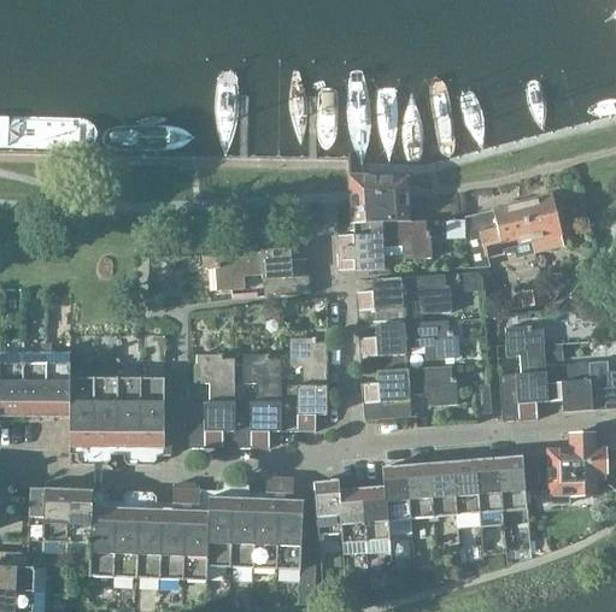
[(352,219),(352,221),(410,218),(409,195),(408,192),(408,175),(350,172),(350,190),(352,219)]
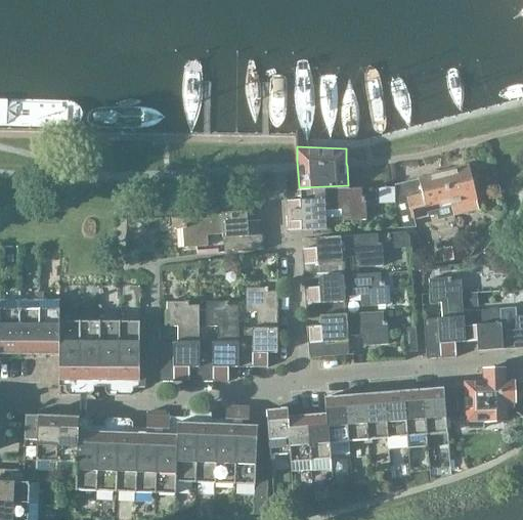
[(469,164),(444,170),(454,212),(470,209),(468,199),(477,197),(469,164)]
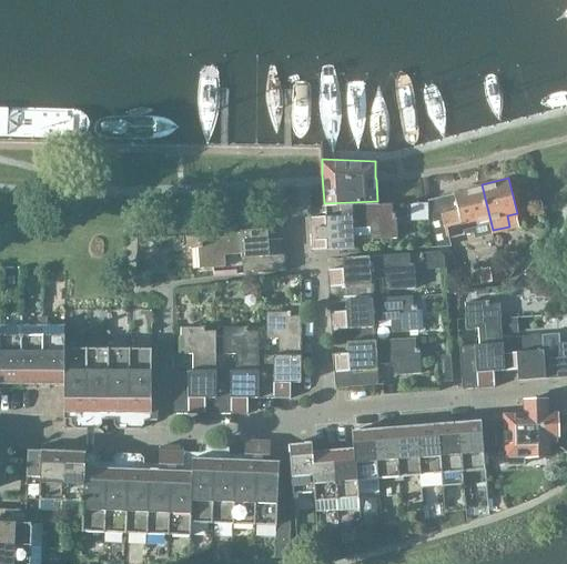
[(493,230),(482,184),(454,191),(457,203),(429,210),(431,245),(449,241),(448,233),(464,229),(464,228),(473,225),(475,234),(493,230)]
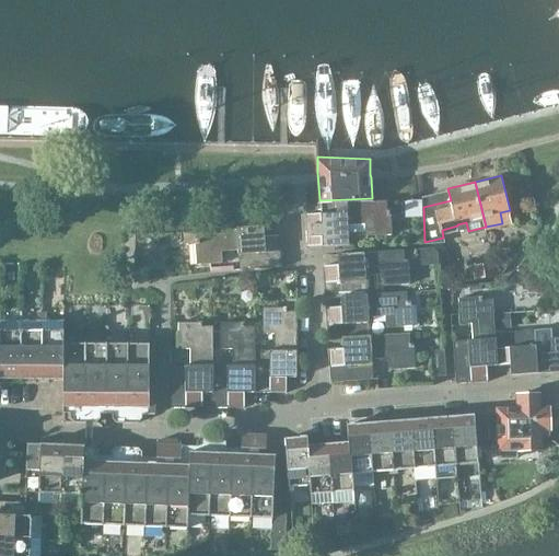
[(372,198),(319,200),(316,200),(316,201),(321,201),(321,210),(306,211),(307,243),(349,242),(349,222),(365,221),(365,233),(392,232),(391,208),(387,208),(387,198),(372,198)]
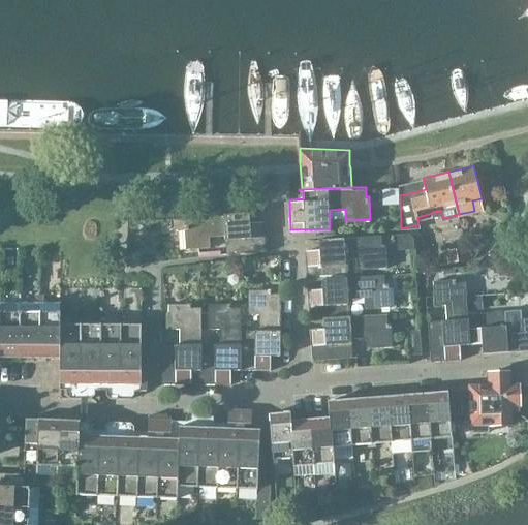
[(254,211),(254,210),(187,215),(187,225),(184,225),(186,248),(211,246),(210,235),(225,234),(227,252),(267,250),(265,219),(250,220),(249,212),(254,211)]
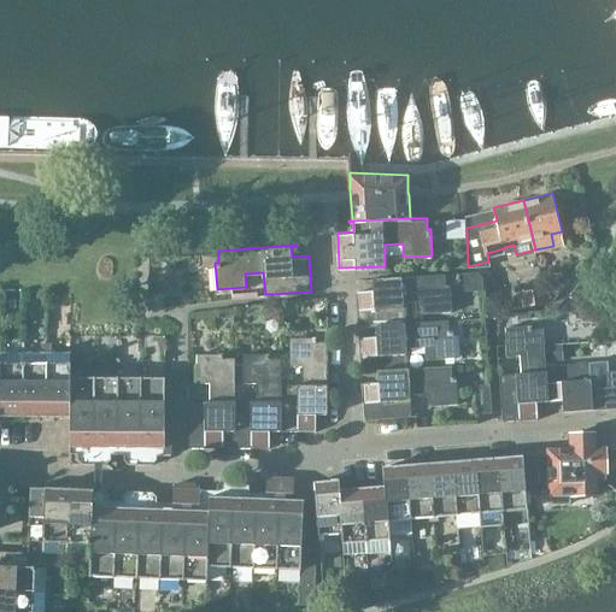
[(359,325),(376,324),(405,322),(403,300),(422,299),(422,312),(451,310),(450,283),(446,283),(445,272),(367,277),(368,278),(373,278),(374,289),(357,289),(359,325)]
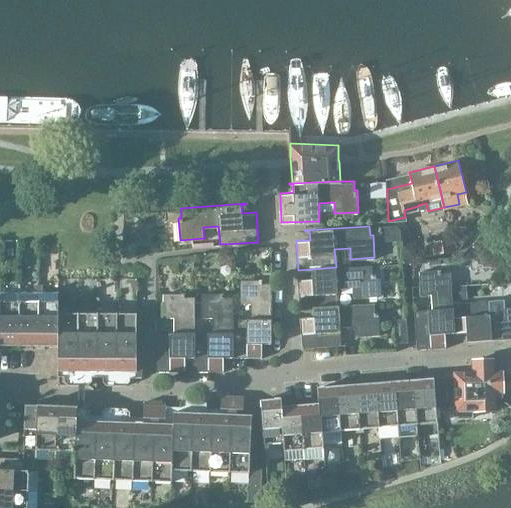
[(454,237),(430,241),(432,252),(456,249),(454,237)]
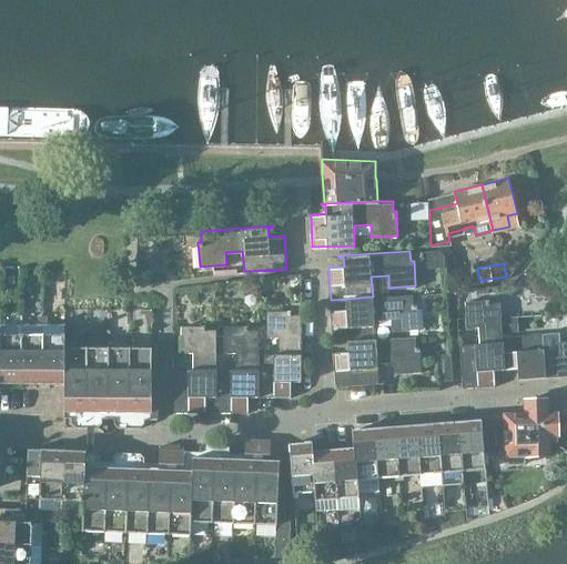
[(413,293),(373,296),(346,299),(346,309),(331,310),(333,343),(348,342),(376,339),(374,319),(391,318),(392,330),(418,328),(417,303),(413,304),(413,293)]
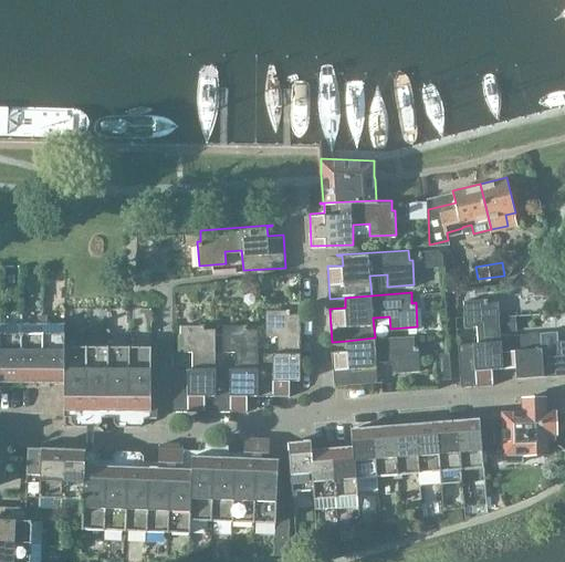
[(504,372),(504,367),(503,367),(501,334),(499,300),(489,301),(488,298),(464,299),(466,325),(478,324),(479,341),(459,343),(462,385),(494,383),(493,367),(502,367),(503,372),(504,372)]
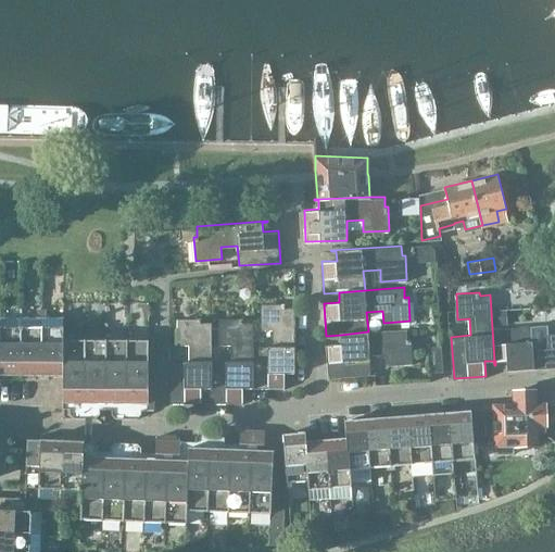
[(273,346),(253,346),(253,387),(253,392),(254,392),(254,387),(286,387),(286,373),(294,372),(294,377),(295,377),(295,306),(286,306),(286,303),(262,303),(262,329),(273,329),(273,346)]
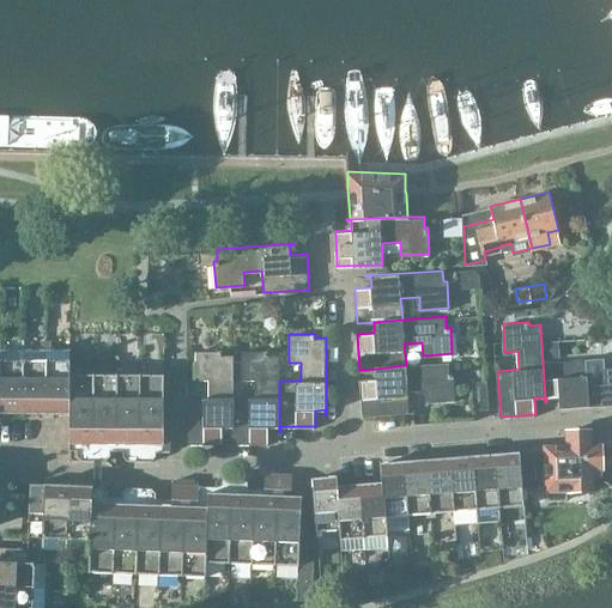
[(6,344),(1,344),(1,415),(8,415),(8,412),(24,412),(24,347),(6,348),(6,344)]
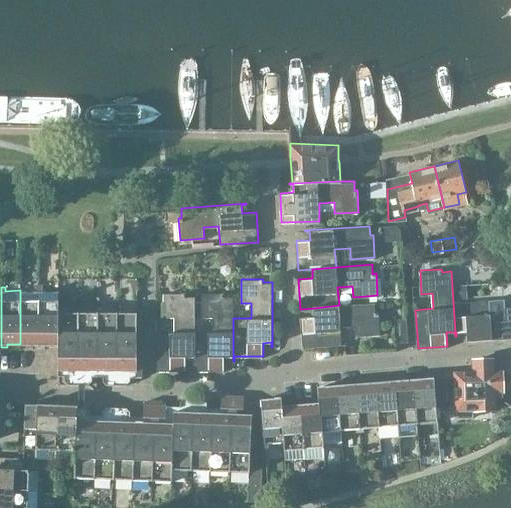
[(35,291),(20,290),(20,344),(32,344),(32,347),(39,347),(39,287),(35,287),(35,291)]
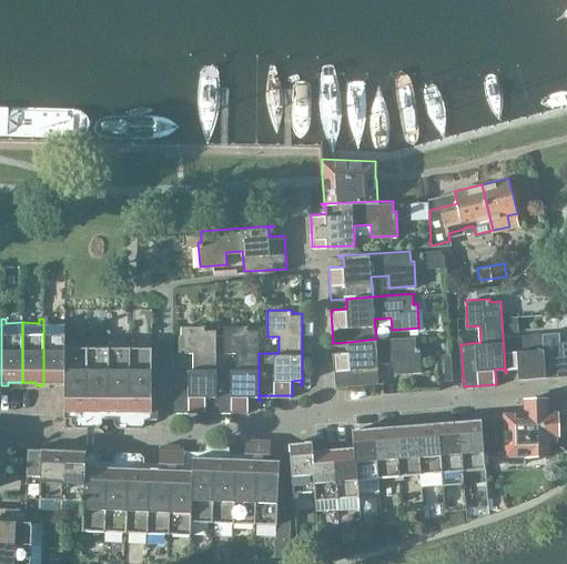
[(48,319),(43,319),(43,385),(51,385),(51,382),(66,382),(66,346),(66,323),(48,323),(48,319)]
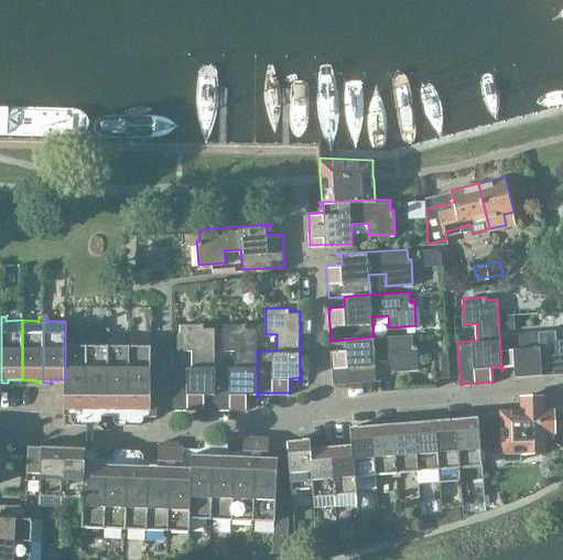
[(205,392),(215,392),(215,366),(215,326),(205,326),(205,322),(181,322),(181,348),(193,348),(193,366),(173,366),(173,408),(205,408),(205,392)]
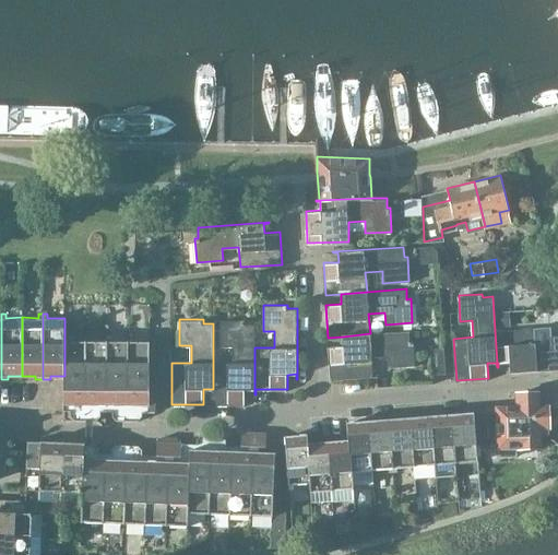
[(233,363),(213,363),(213,389),(213,404),(246,404),(246,389),(254,389),(254,347),(256,323),(245,323),(245,319),(221,319),(221,345),(233,345),(233,363)]
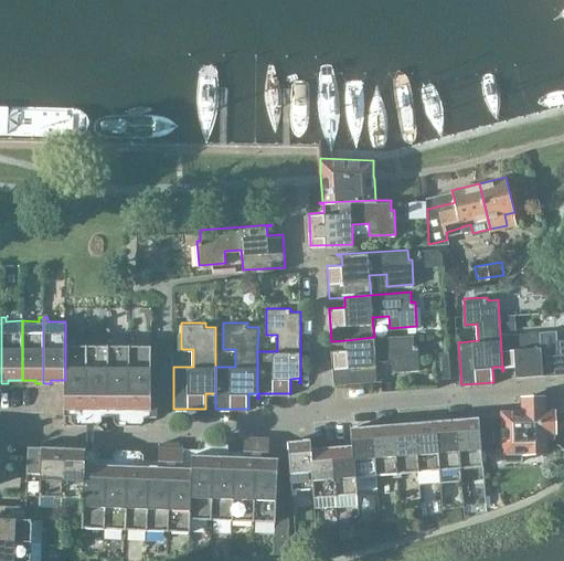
[(540,330),(500,334),(502,367),(503,367),(515,366),(517,376),(563,372),(563,337),(557,338),(559,350),(541,351),(540,330)]
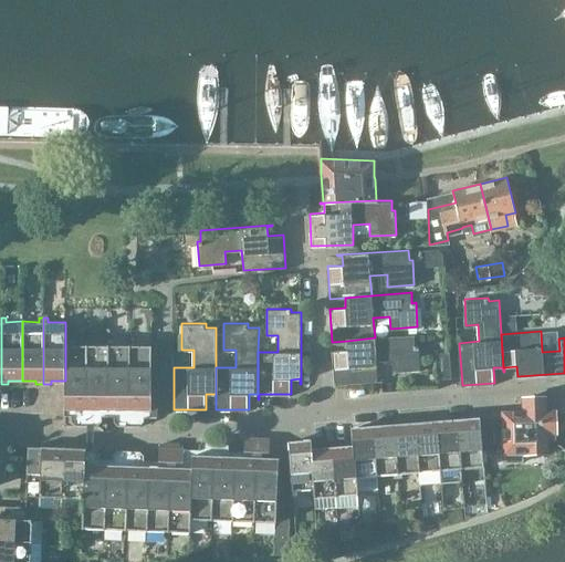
[(415,334),(375,337),(347,341),(348,350),(333,351),(335,384),(377,381),(376,361),(393,358),(394,371),(420,370),(418,345),(415,345),(415,334)]
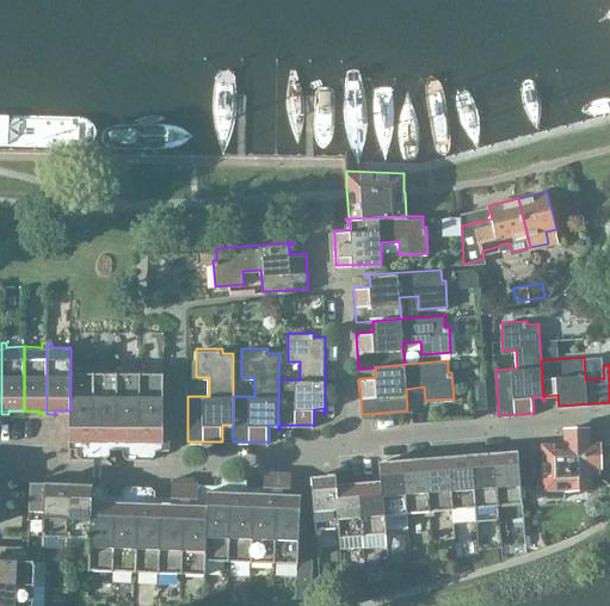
[(165,372),(141,372),(140,441),(162,441),(162,449),(171,449),(171,422),(164,422),(164,415),(174,415),(174,365),(165,365),(165,372)]
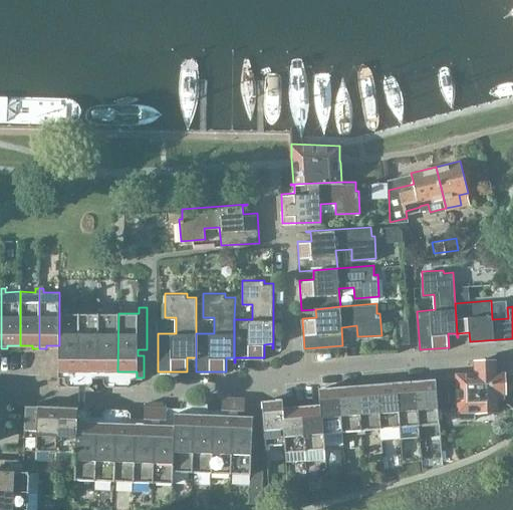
[(79,313),(59,313),(59,345),(59,371),(79,371),(79,313)]
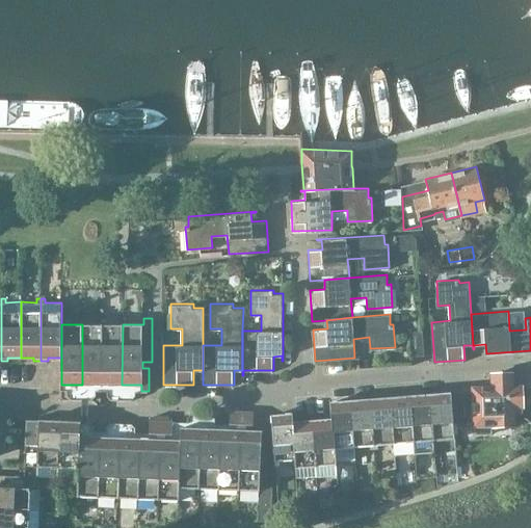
[(102,324),(82,324),(82,385),(102,385),(102,324)]
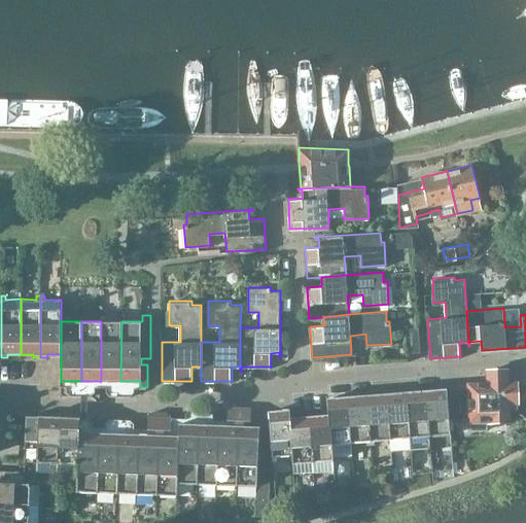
[(121,321),(101,321),(101,381),(120,381),(121,321)]
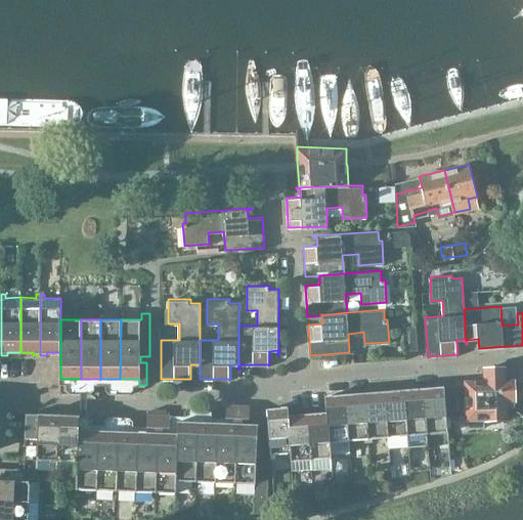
[(419,349),(417,325),(404,326),(405,350),(419,349)]
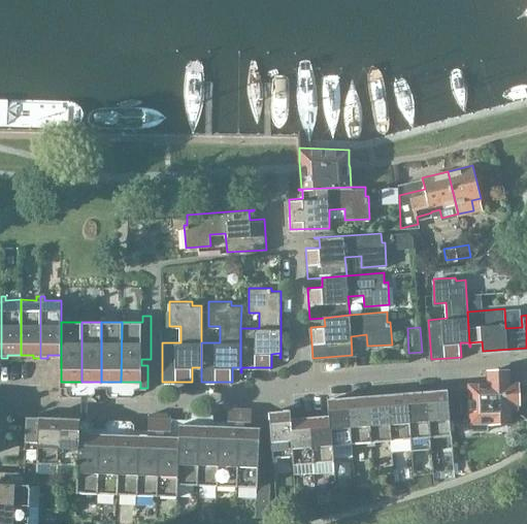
[(511,404),(519,404),(519,382),(511,383),(509,370),(488,370),(488,383),(469,384),(469,387),(470,417),(470,423),(473,423),(473,430),(488,430),(488,423),(512,422),(511,404)]
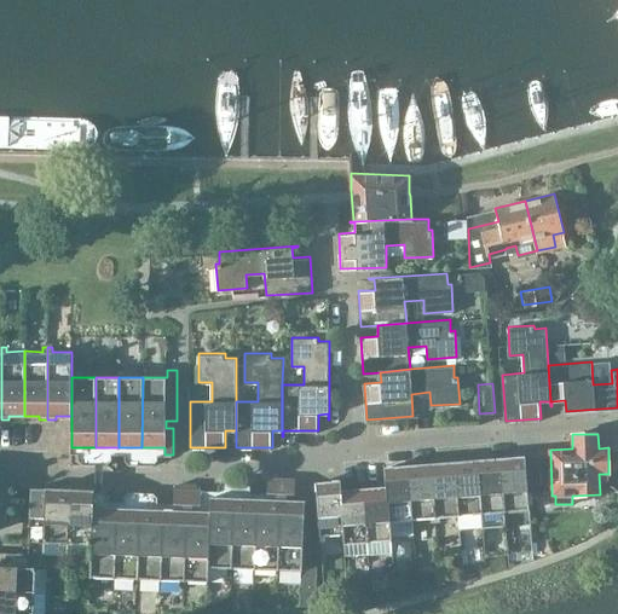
[(96,453),(79,453),(79,459),(84,464),(96,464),(96,453)]
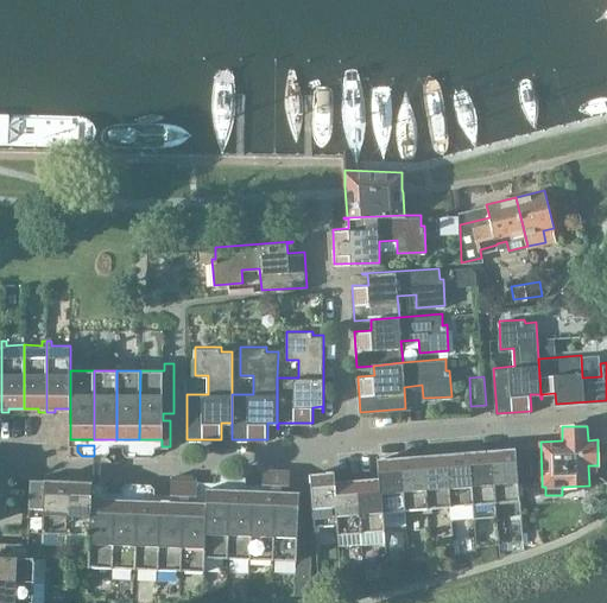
[(109,445),(94,445),(94,456),(106,456),(109,451),(109,445)]
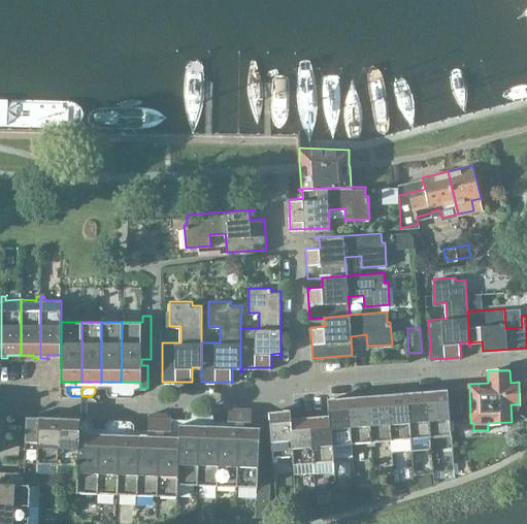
[(121,387),(107,387),(107,392),(111,396),(121,396),(121,387)]
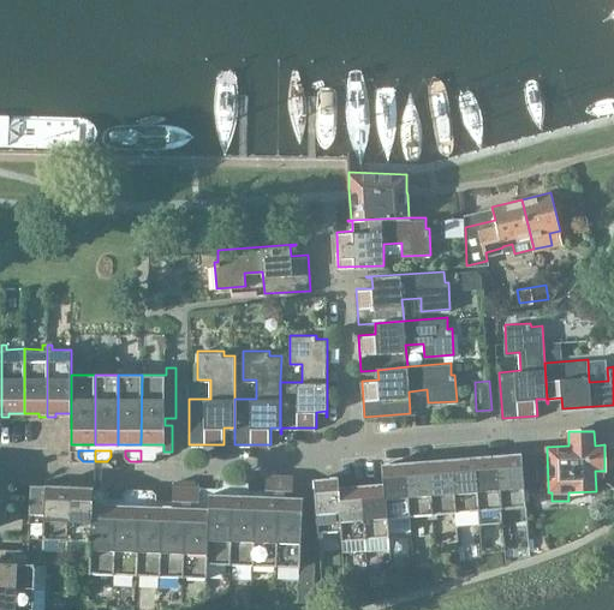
[(158,456),(158,450),(141,450),(141,461),(153,461),(158,456)]
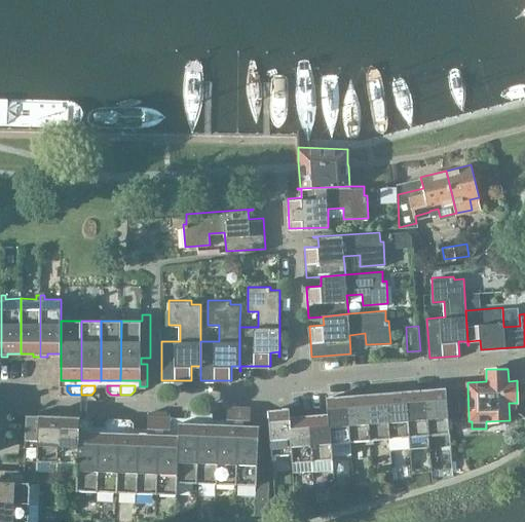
[(459,385),(426,388),(429,434),(445,433),(445,437),(449,436),(449,433),(448,416),(448,411),(460,411),(459,385)]
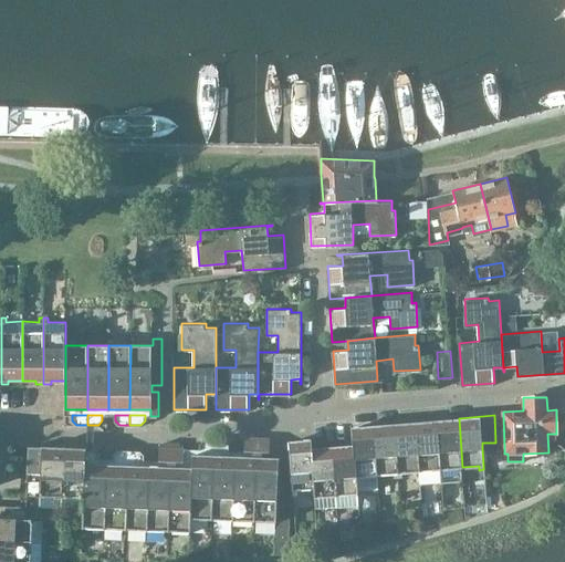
[(503,415),(494,415),(495,443),(482,443),(482,448),(504,447),(503,415)]
